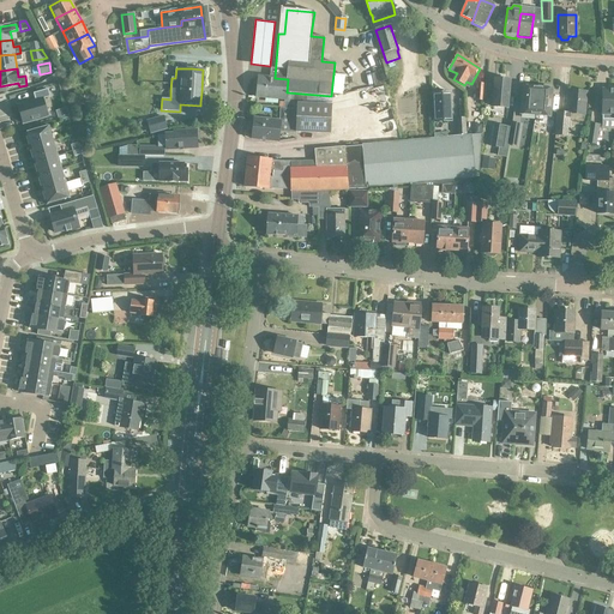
[(288,79),(275,78),(259,77),(257,98),(286,101),(287,92),(288,79)]
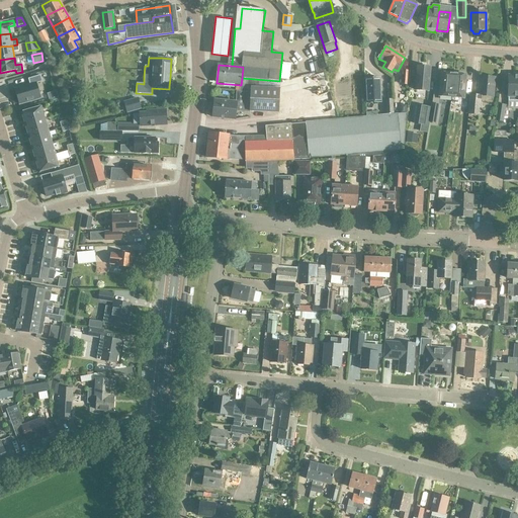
[(420,68),(417,68),(415,91),(428,92),(430,69),(427,69),(426,67),(421,67),(420,68)]
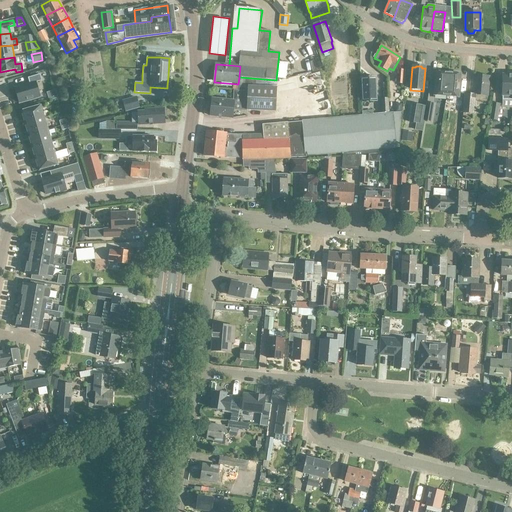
[(403,84),(404,70),(397,69),(396,83),(403,84)]
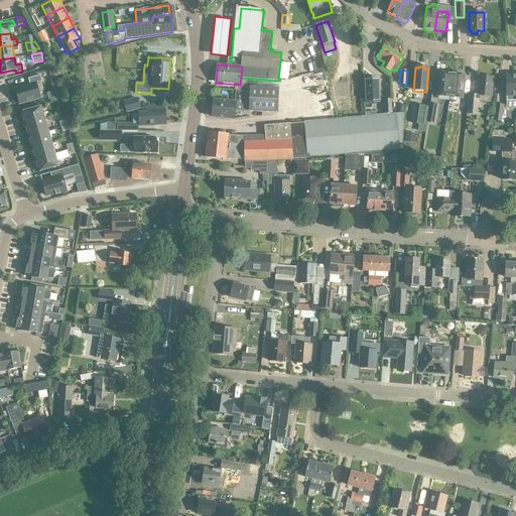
[(449,98),(452,75),(449,75),(448,73),(443,73),(442,74),(439,74),(437,97),(449,98)]
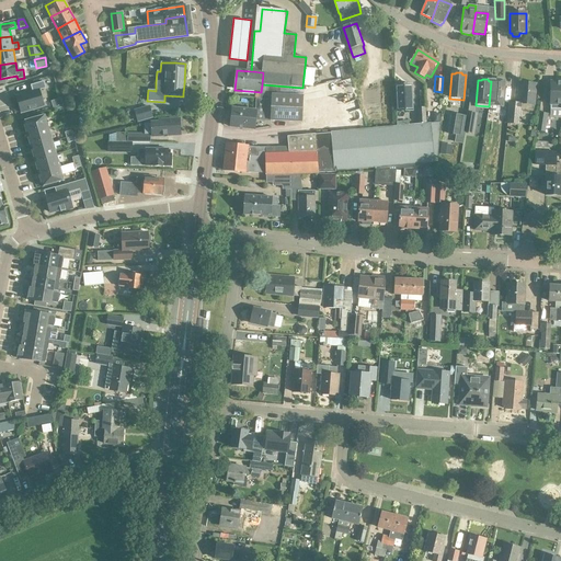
[(491,81),(489,106),(502,107),(504,82),(502,82),(501,80),(495,80),(493,81),(491,81)]
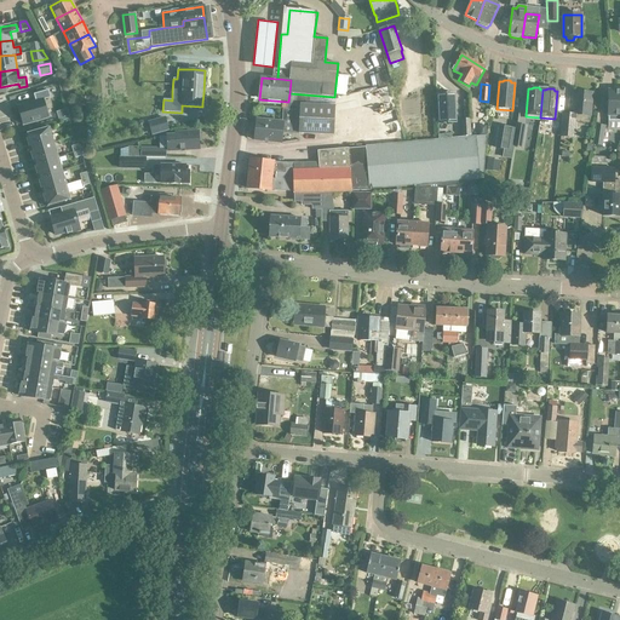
[(614,91),(608,91),(608,121),(619,121),(619,89),(614,89),(614,91)]
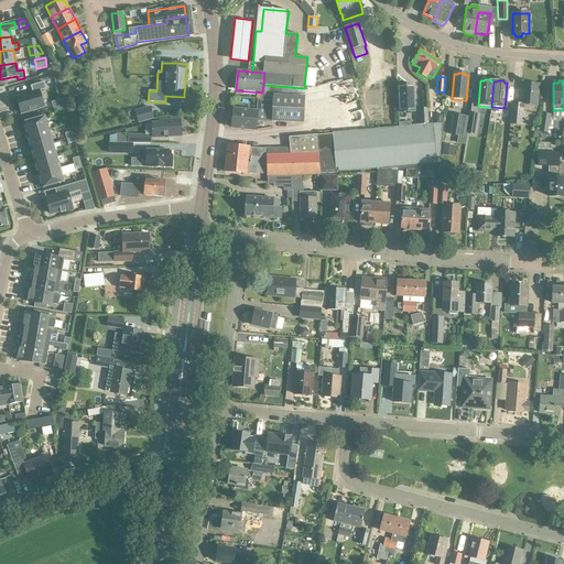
[(17,97),(21,114),(44,107),(39,90),(45,88),(43,83),(31,86),(32,93),(17,97)]
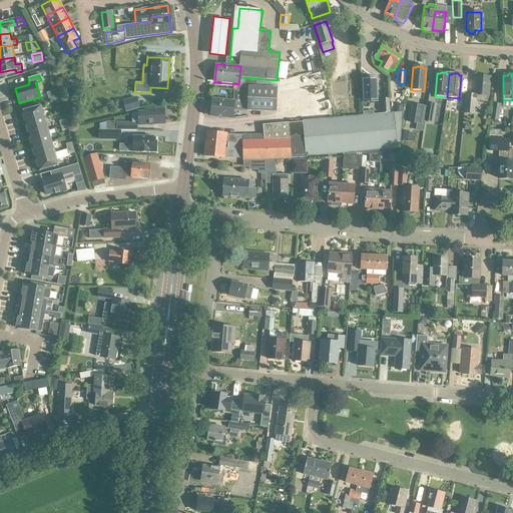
[(475,113),(477,101),(487,102),(488,96),(489,96),(490,77),(475,76),(474,94),(465,93),(463,112),(475,113)]
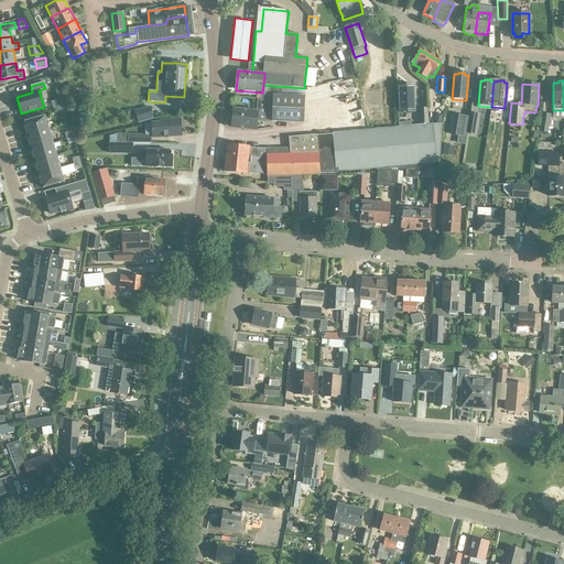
[(413,86),(407,87),(407,85),(401,85),(401,87),(399,87),(400,105),(401,105),(401,111),(414,111),(414,105),(413,86)]
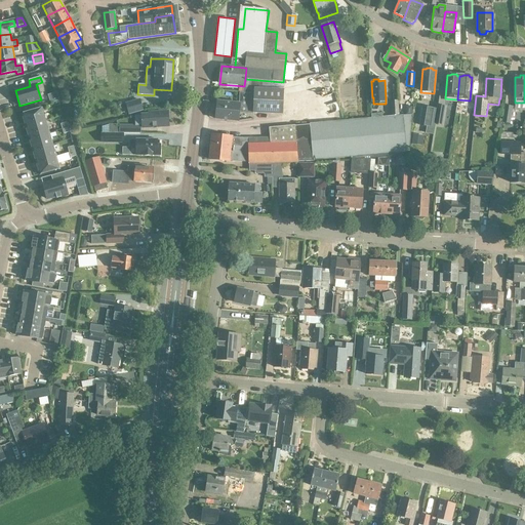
[(319,90),(329,86),(327,81),(317,85),(319,90)]
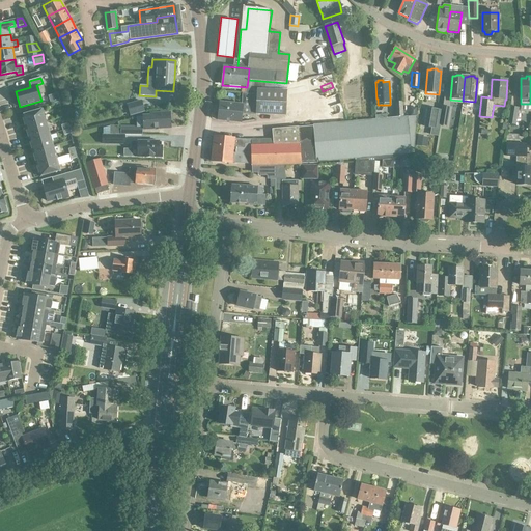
[(255,115),(285,116),(286,90),(245,89),(245,94),(249,94),(249,109),(255,110),(255,115)]
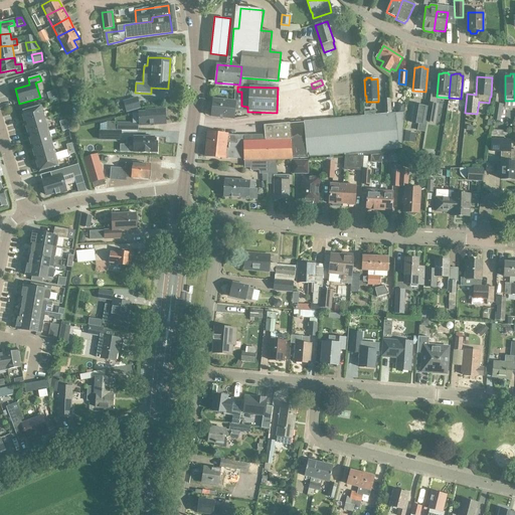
[(122,103),(124,112),(140,108),(137,99),(122,103)]
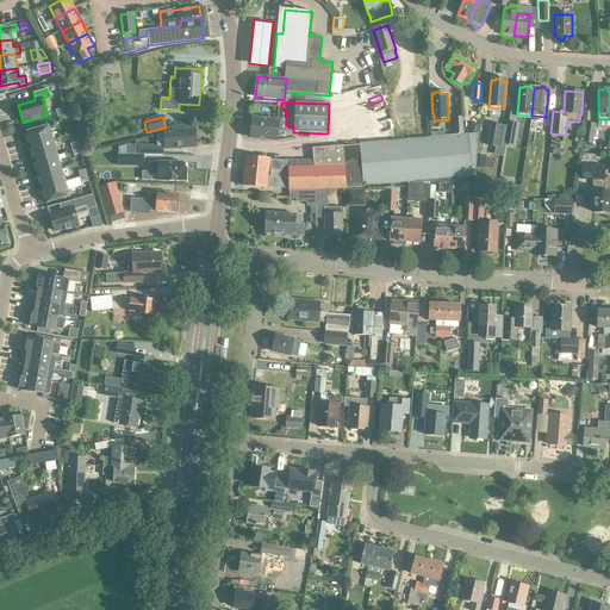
[(520,117),(520,136),(536,137),(537,117),(520,117)]
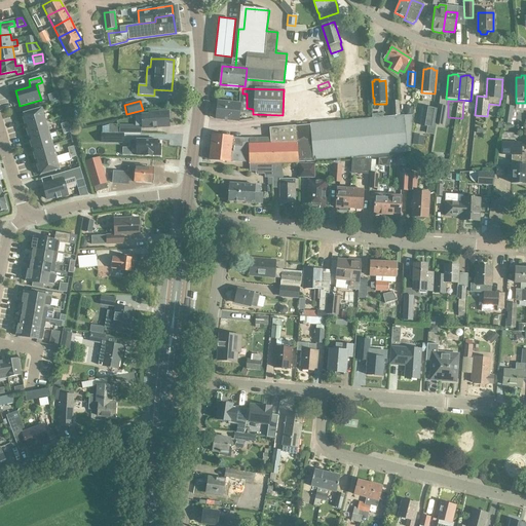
[(238,121),(240,104),(218,102),(218,104),(217,104),(215,106),(215,108),(215,110),(216,112),(217,112),(216,119),(238,121)]
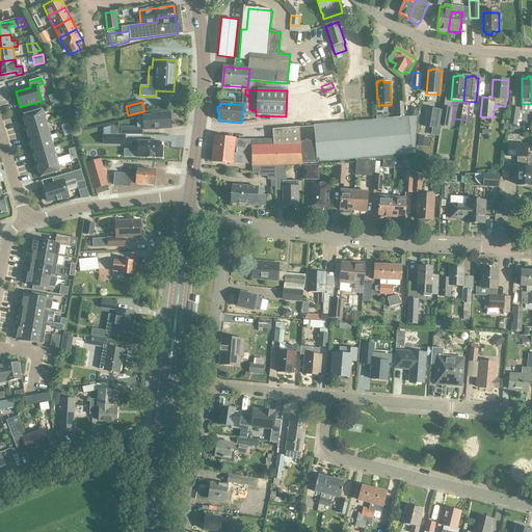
[(441,126),(448,127),(451,108),(443,107),(443,111),(441,126)]
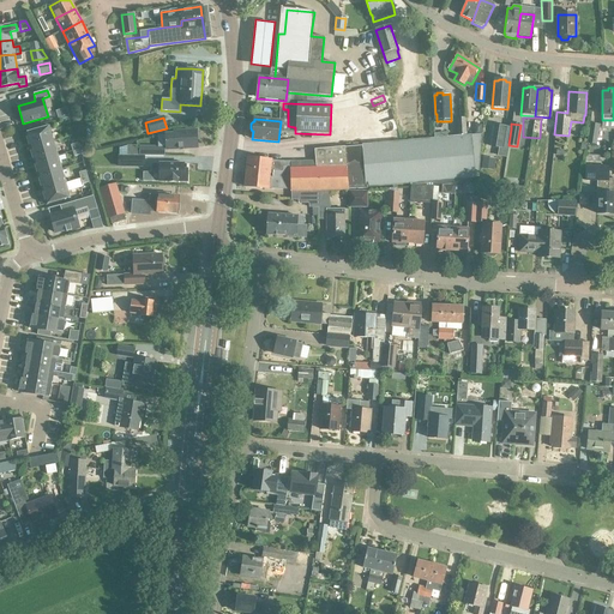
[(590,124),(588,143),(596,143),(599,125),(590,124)]
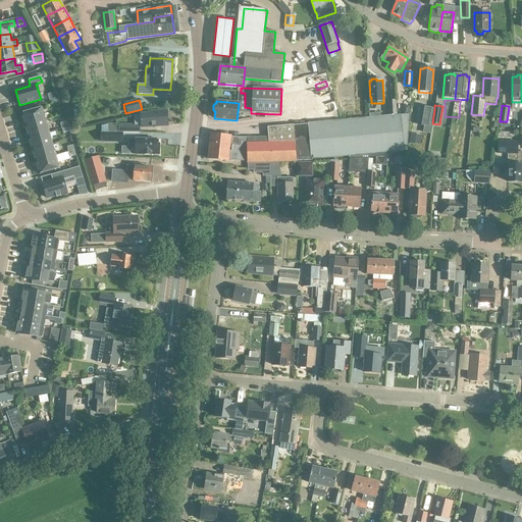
[(420,107),(418,125),(425,126),(424,134),(431,135),(432,123),(434,109),(420,107)]
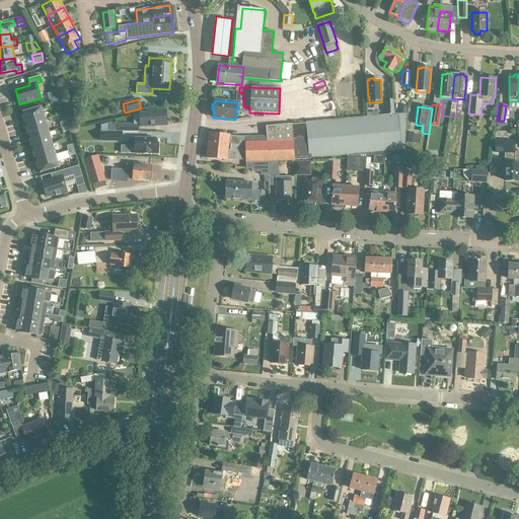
[(22,114),(25,125),(45,120),(42,107),(22,114)]
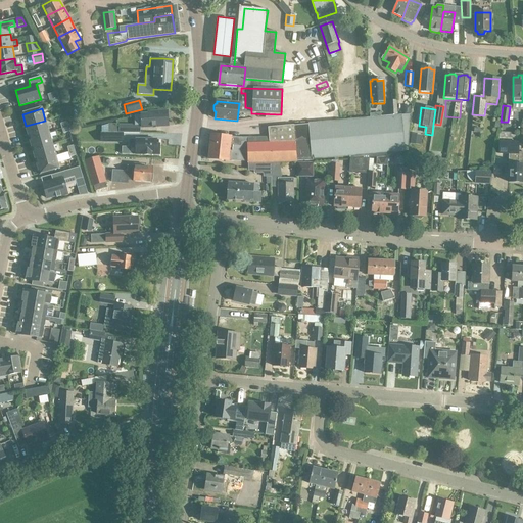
[(148,114),(141,114),(142,128),(168,126),(167,119),(170,119),(170,112),(167,112),(167,111),(147,112),(148,114)]
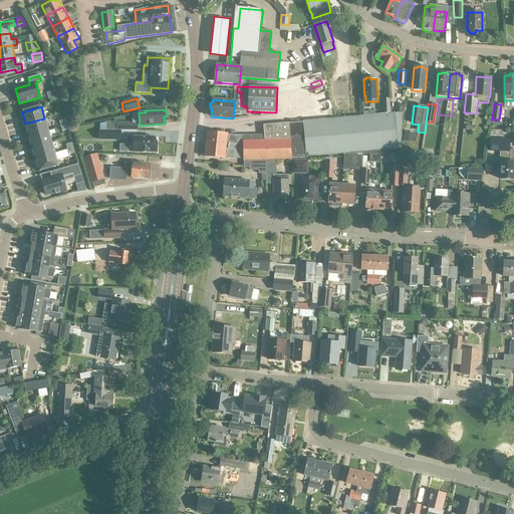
[(208,133),(206,157),(226,159),(226,157),(244,158),(244,160),(244,161),(249,160),(259,160),(267,160),(276,160),(276,159),(291,159),(307,158),(307,156),(398,149),(395,114),(305,121),(265,125),(267,141),(245,143),(245,136),(237,136),(228,135),(225,135),(208,133)]
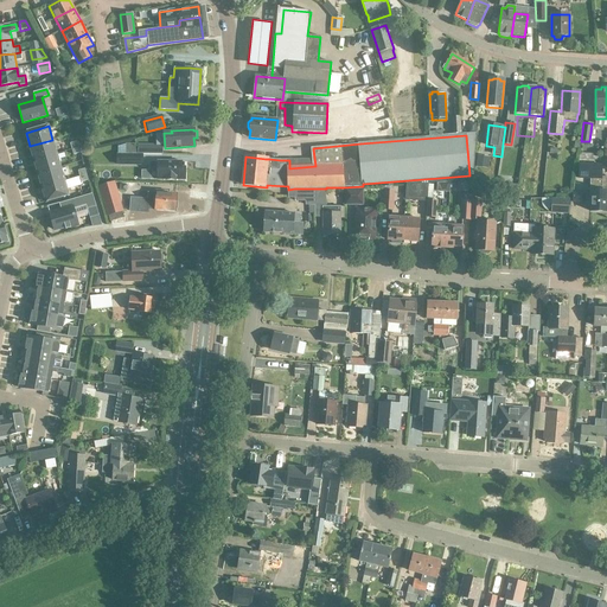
[(30,146),(34,160),(56,154),(52,140),(30,146)]
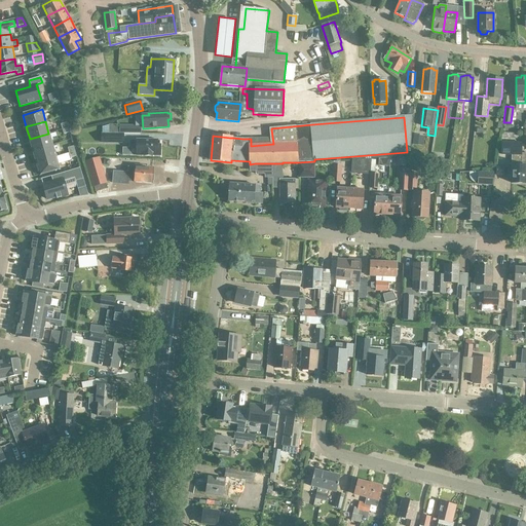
[(460,139),(464,122),(457,121),(454,137),(460,139)]
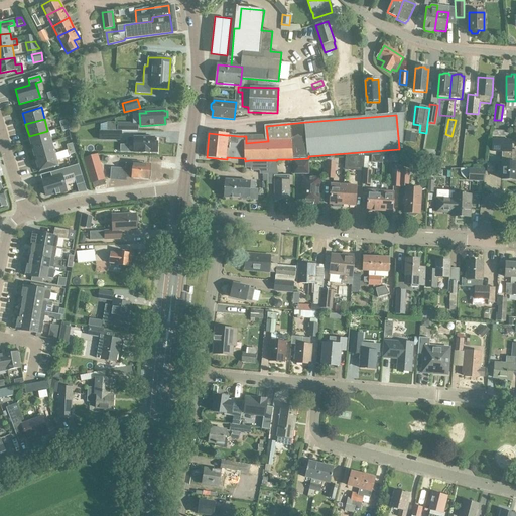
[(117,123),(117,131),(121,131),(138,132),(138,123),(117,123)]
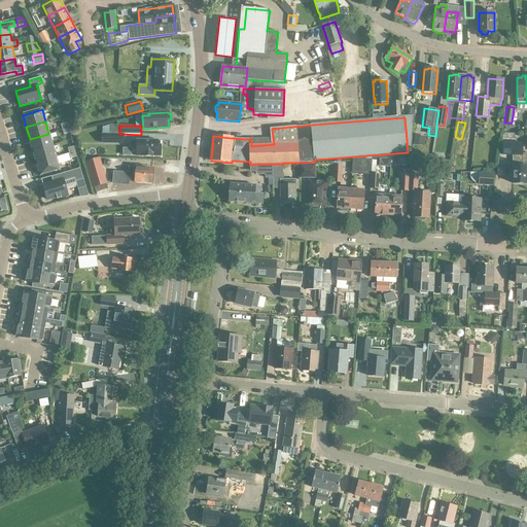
[(30,139),(33,151),(53,145),(48,134),(30,139)]
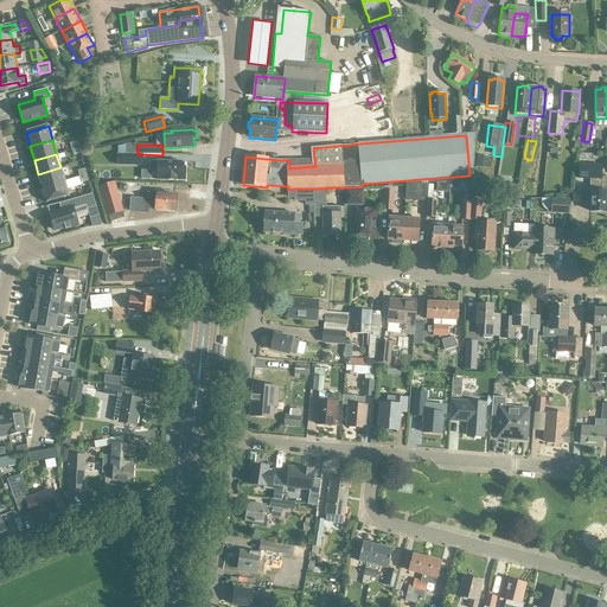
[(142,154),(138,154),(117,154),(117,165),(142,165),(142,154)]
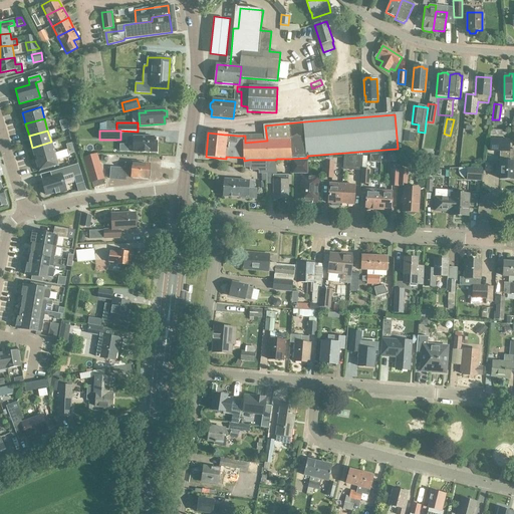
[(157,153),(157,142),(156,142),(156,138),(153,138),(134,137),(134,138),(126,138),(126,145),(134,145),(134,153),(141,153),(149,153),(157,153)]
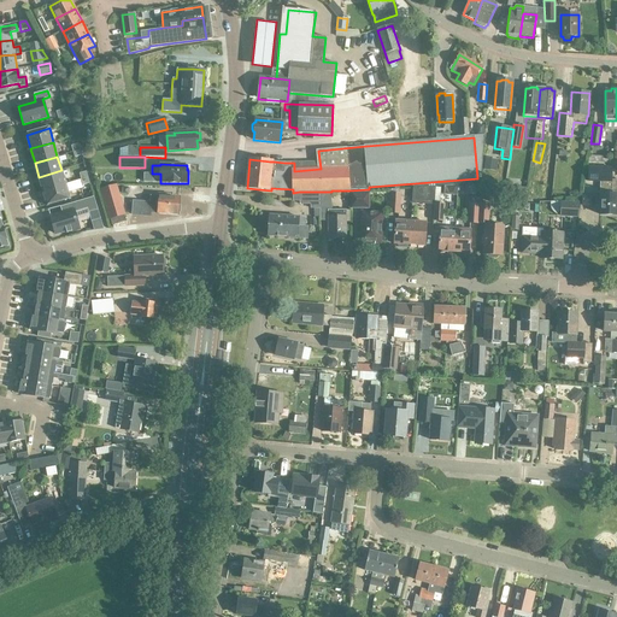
[(616,181),(611,181),(612,169),(589,168),(589,182),(601,182),(600,215),(616,215),(616,181)]
